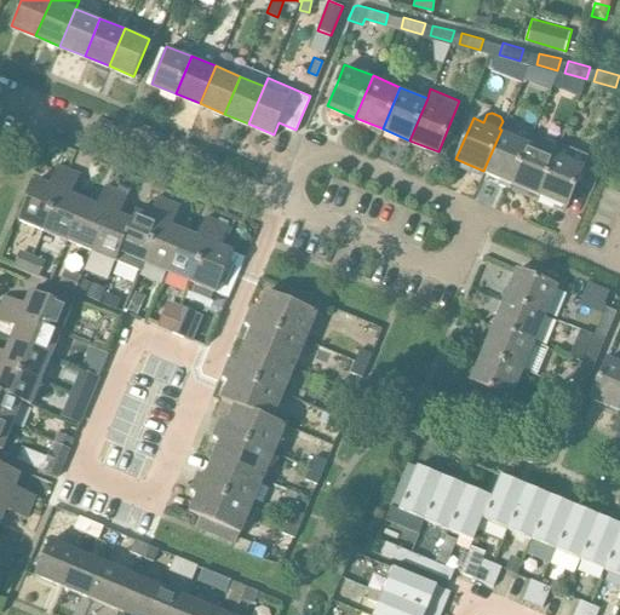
[(511,182),(528,141),(501,130),(483,171),(511,182)]
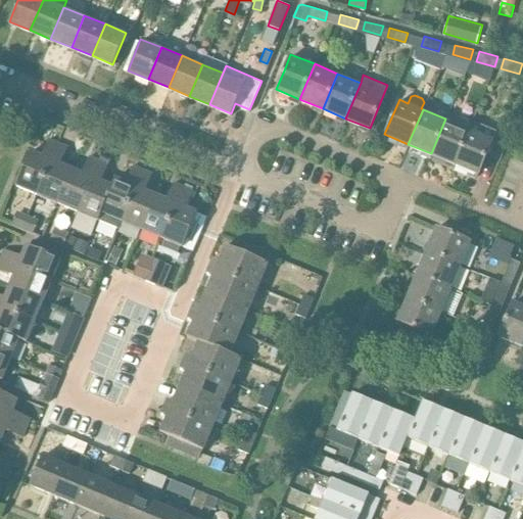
[(445,119),(431,153),(455,163),(469,128),(467,128),(470,122),(469,118),(462,114),(457,116),(455,123),(445,119)]
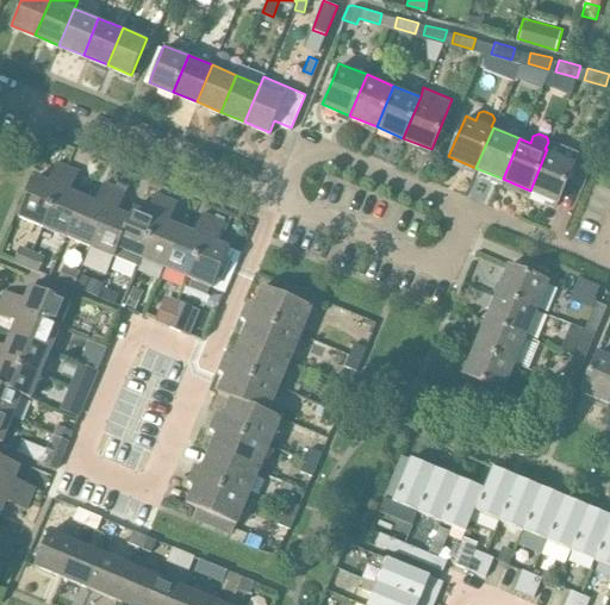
[(547,149),(530,191),(558,201),(578,154),(552,143),(548,150),(547,149)]
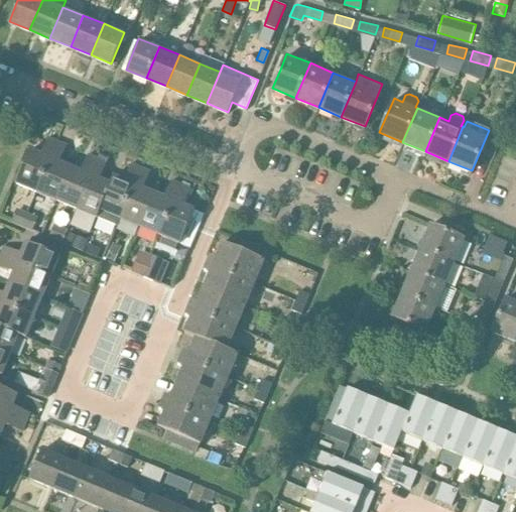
[(15,181),(36,189),(56,139),(47,135),(40,152),(29,147),(15,181)]
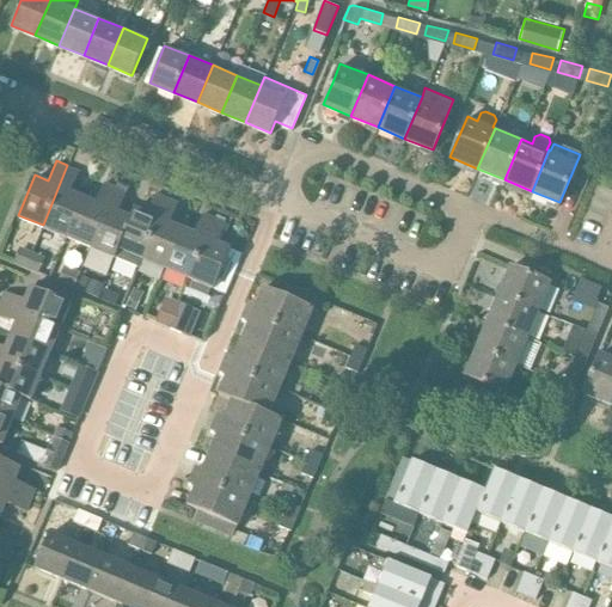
[(79,170),(67,165),(43,225),(67,235),(83,195),(71,190),(79,170)]
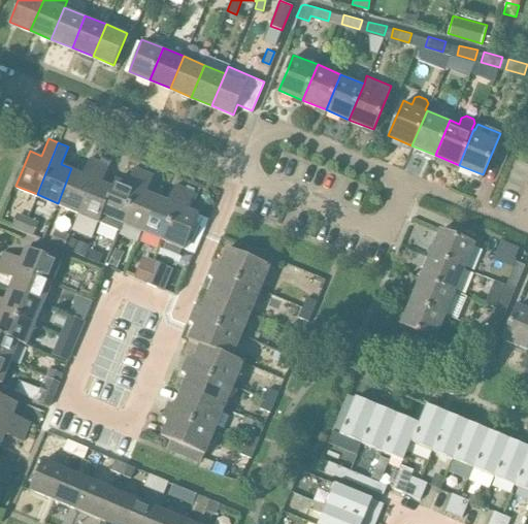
[(83,172),(71,168),(58,203),(78,211),(99,160),(90,156),(83,172)]
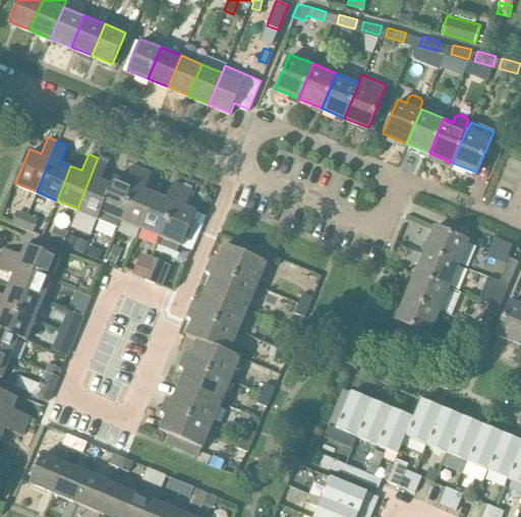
[(108,162),(98,158),(77,209),(98,217),(114,176),(114,175),(111,183),(101,178),(108,162)]
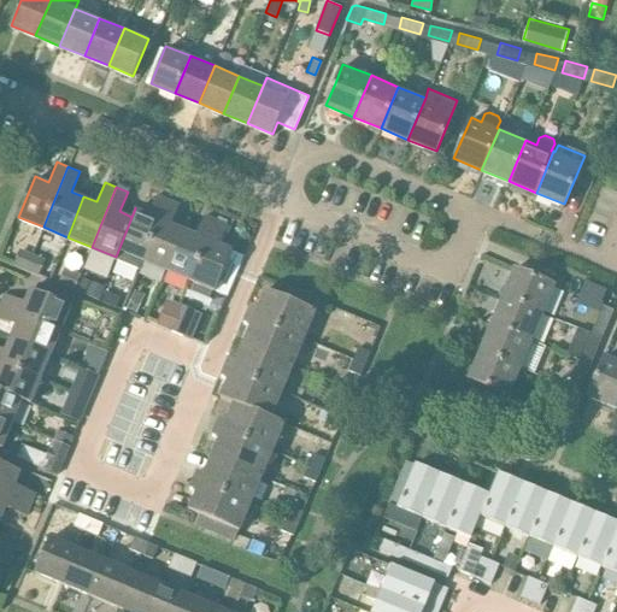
[(148,213),(135,209),(116,257),(139,266),(142,258),(168,198),(157,193),(148,213)]
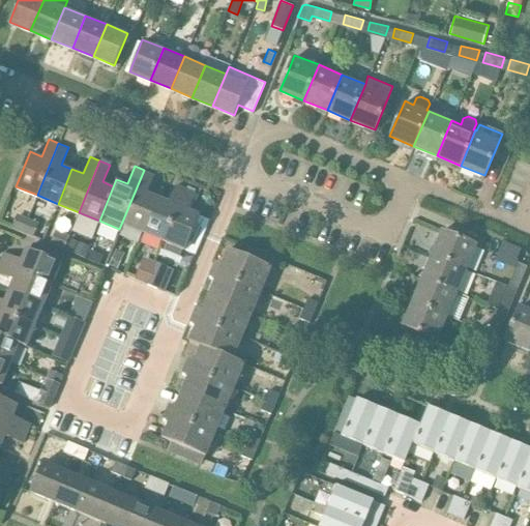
[(154,174),(144,170),(122,222),(143,230),(157,196),(147,192),(154,174)]
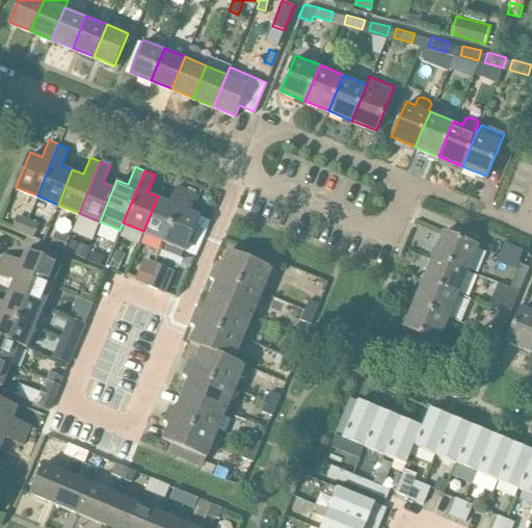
[(169,202),(158,196),(143,231),(164,240),(186,188),(177,184),(169,202)]
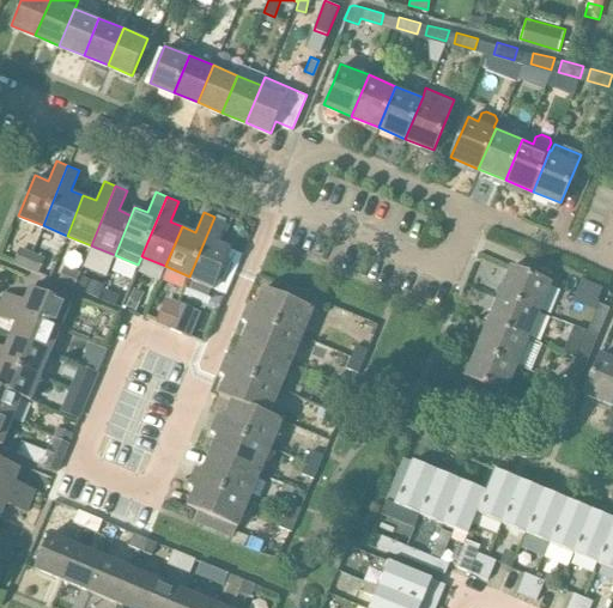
[(226,222),(214,217),(189,277),(190,277),(187,287),(207,296),(211,285),(214,286),(231,247),(218,241),(226,222)]
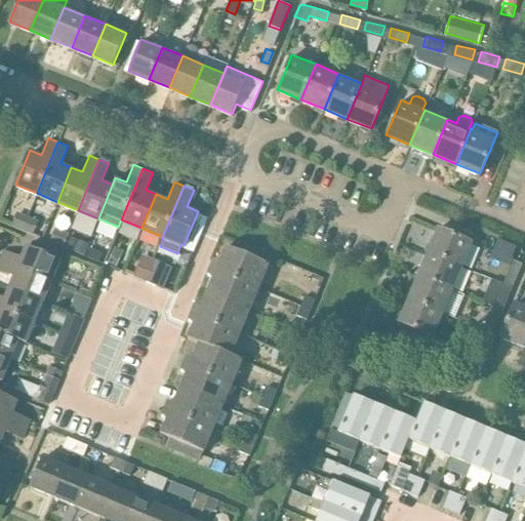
[(11,224),(22,229),(28,214),(16,210),(11,224)]
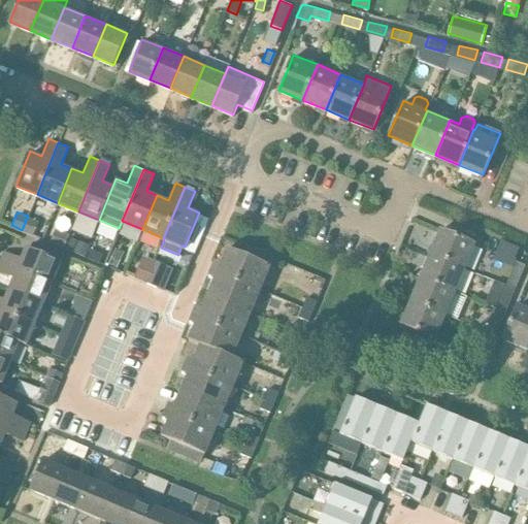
[(38,220),(28,216),(22,230),(33,234),(38,220)]
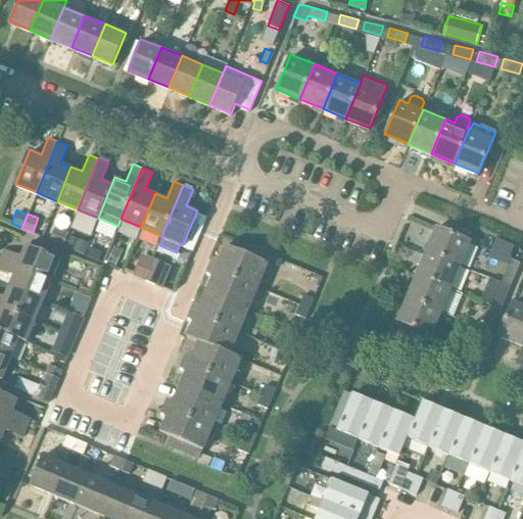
[(49,239),(63,244),(67,233),(68,233),(68,231),(54,226),(49,239)]
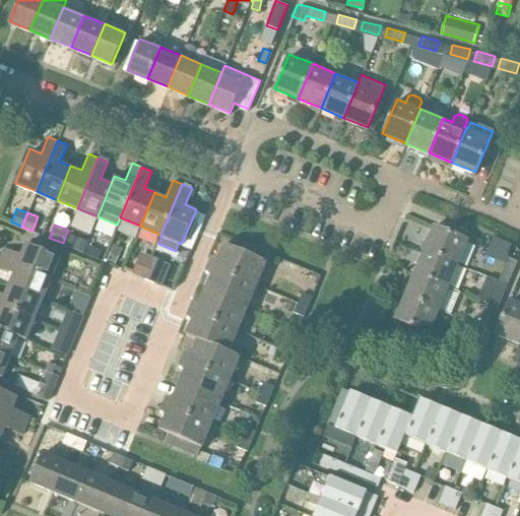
[(424,248),(458,262),(468,239),(433,224),(424,248)]
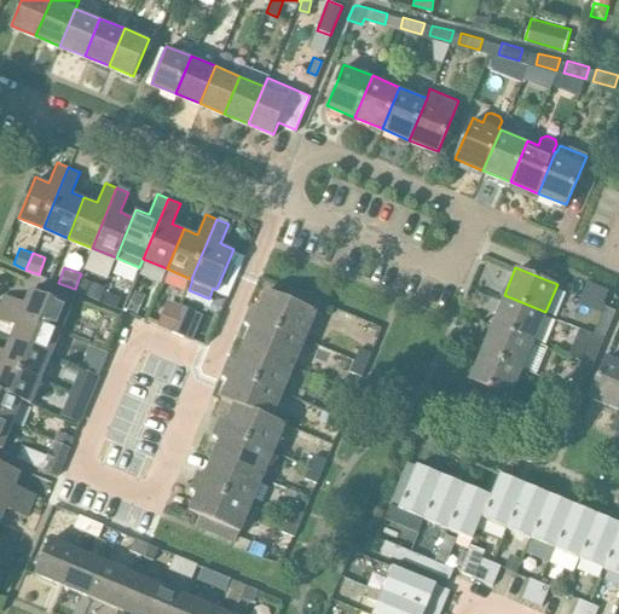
[(93,281),(81,276),(80,276),(75,289),(88,294),(93,281)]
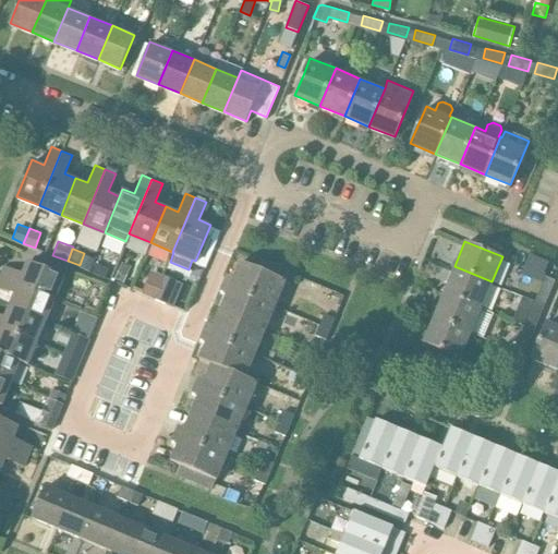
[(0,274),(55,297),(64,275),(61,274),(64,265),(35,253),(32,262),(27,260),(23,272),(4,264),(0,274)]
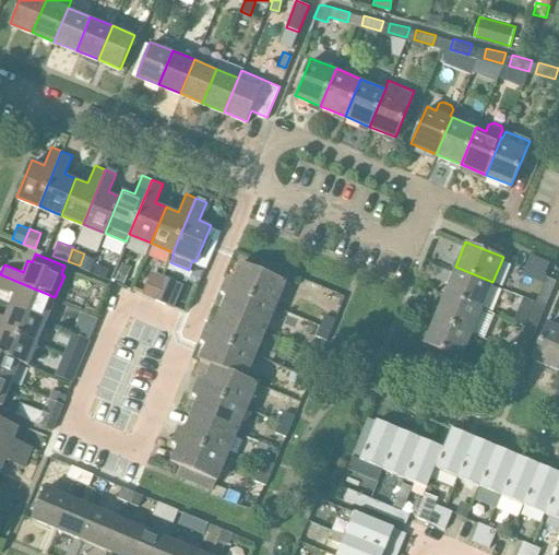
[(246,376),(290,271),(253,256),(250,264),(240,260),(234,276),(227,274),(221,291),(227,293),(213,326),(207,322),(201,339),(206,342),(200,358),(212,363),(205,378),(199,376),(192,392),(198,396),(185,427),(179,424),(171,441),(178,444),(171,460),(180,464),(177,473),(213,488),(215,483),(216,480),(217,480),(258,381),(246,376)]
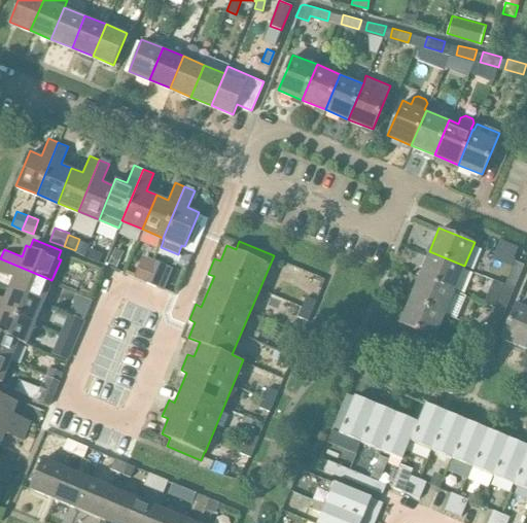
[(91,246),(86,255),(100,260),(104,252),(91,246)]
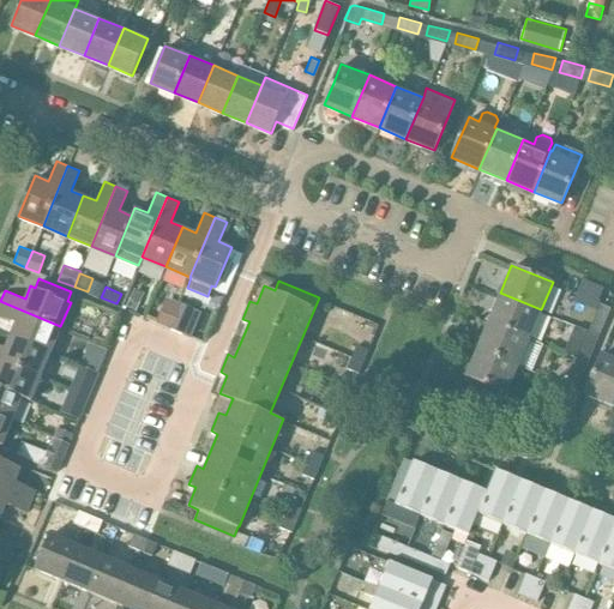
[(126,306),(134,309),(144,290),(134,287),(126,306)]
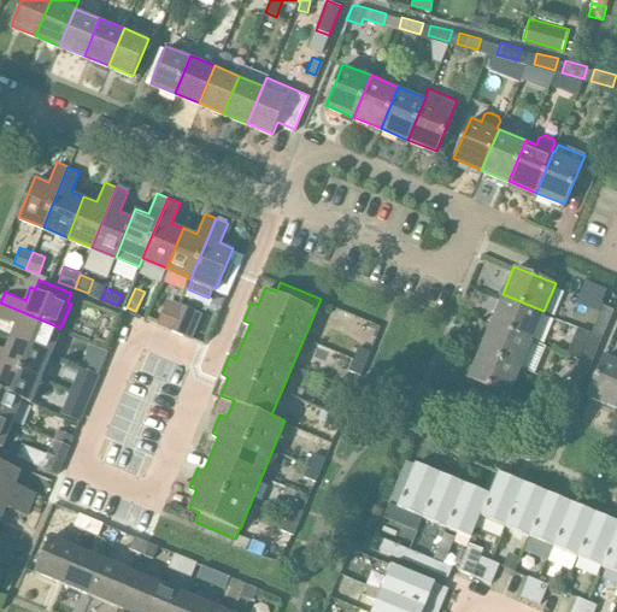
[(503,294),(491,321),(533,339),(544,311),(503,294)]
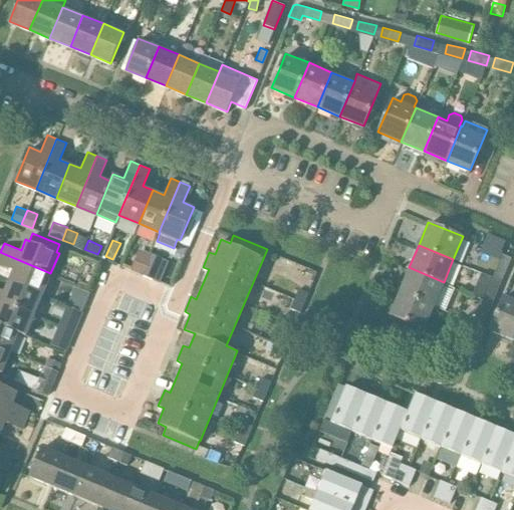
[(132,269),(142,273),(151,253),(140,248),(132,269)]
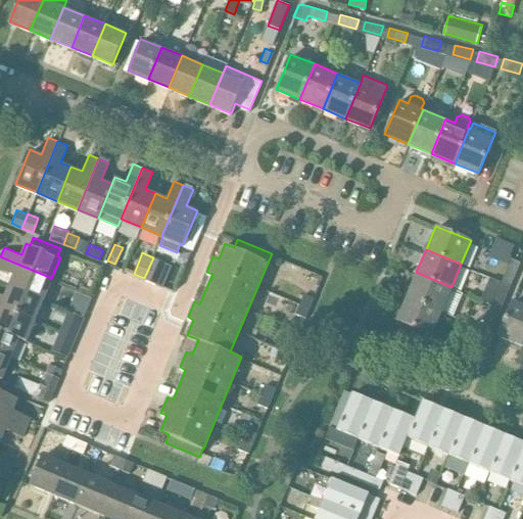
[(51,278),(0,256),(0,268),(13,274),(9,284),(43,298),(51,278)]
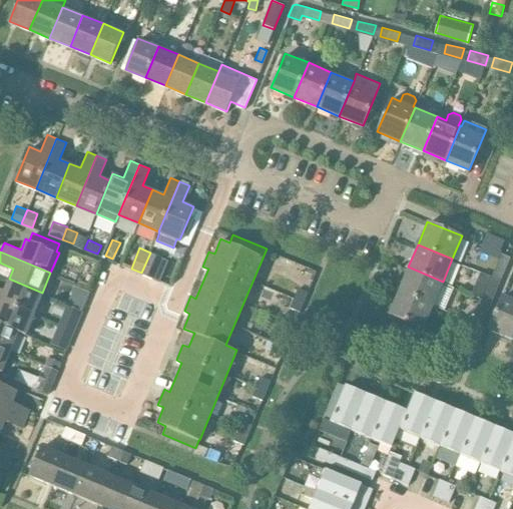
[(510,256),(501,251),(493,269),(503,273),(510,256)]
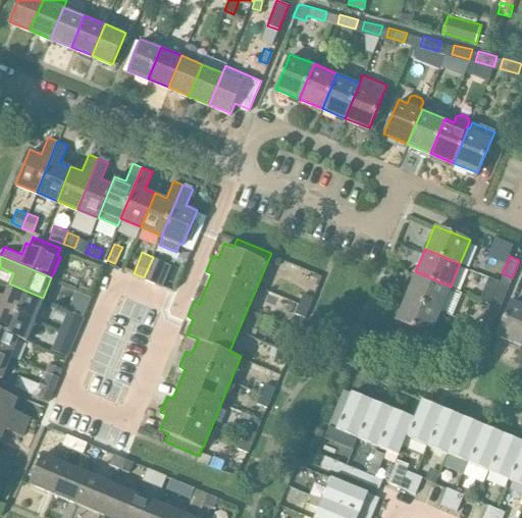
[(164,261),(153,257),(144,277),(155,282),(164,261)]
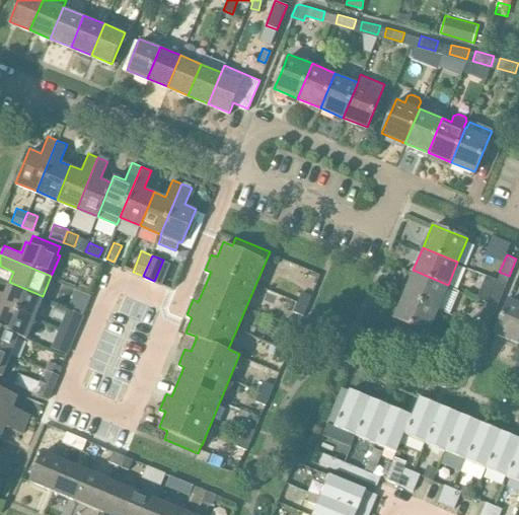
[(448,285),(413,270),(403,293),(438,307),(448,285)]
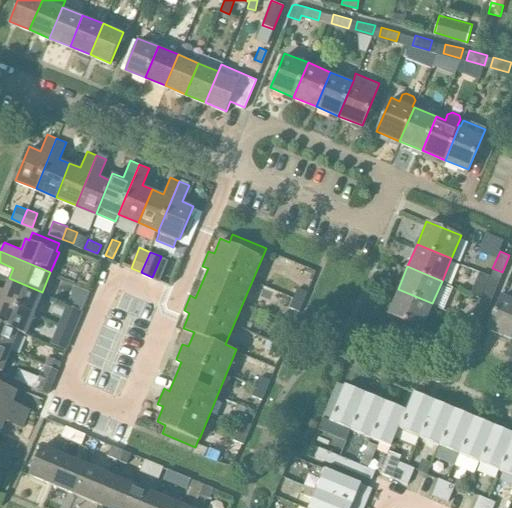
[(42,292),(9,278),(4,289),(0,287),(0,298),(34,312),(42,292)]
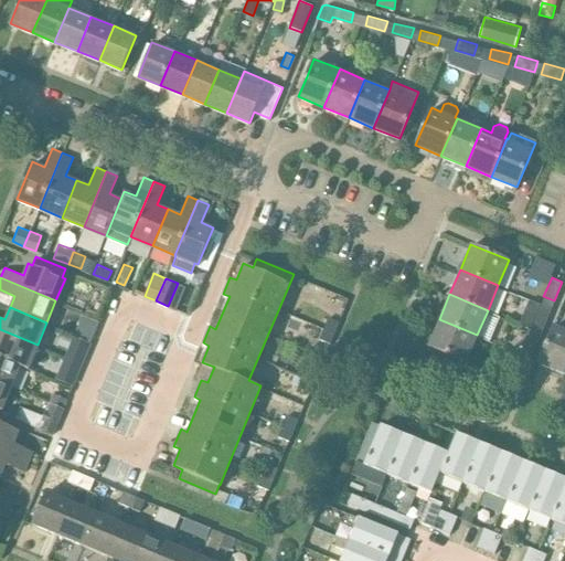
[(541,332),(548,314),(539,309),(531,328),(541,332)]
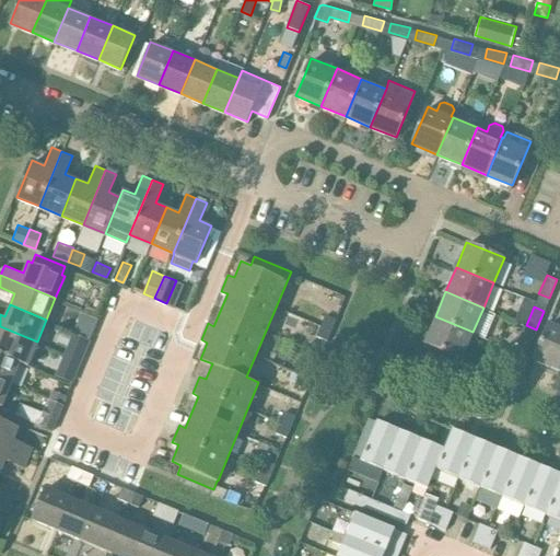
[(81,310),(72,331),(90,338),(91,335),(97,319),(98,317),(96,316),(83,311),(81,310)]
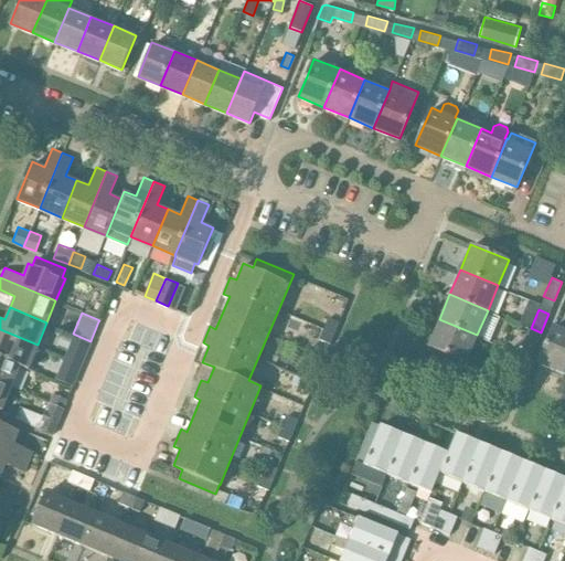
[(323,327),(334,331),(339,320),(328,316),(323,327)]
